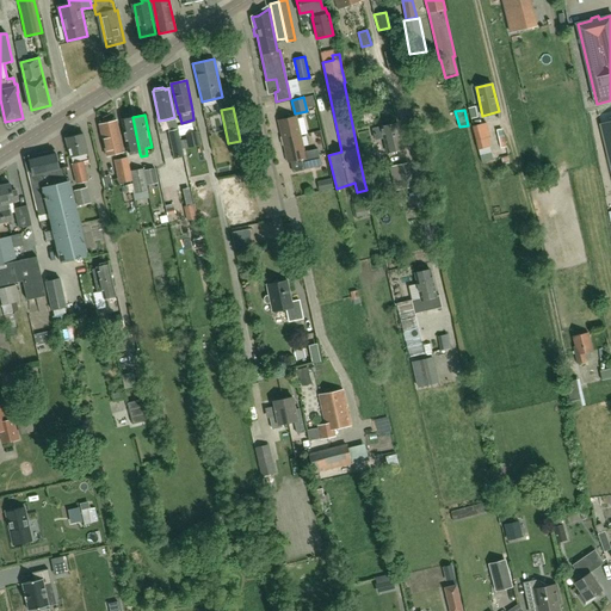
[(303,152),(295,116),(278,121),(288,161),(301,159),(303,170),(321,166),(318,149),(303,152)]
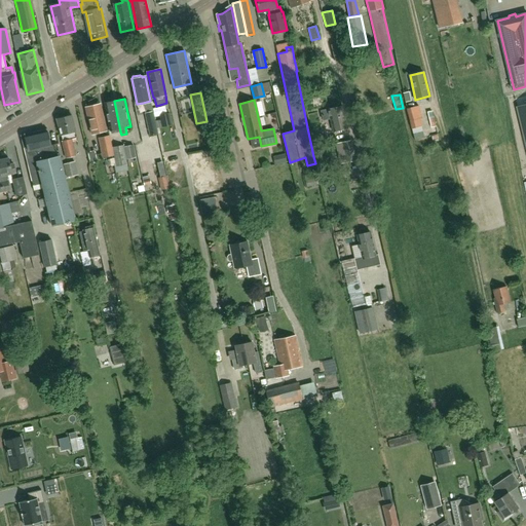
[(111,134),(120,132),(114,101),(104,103),(110,130),(111,134)]
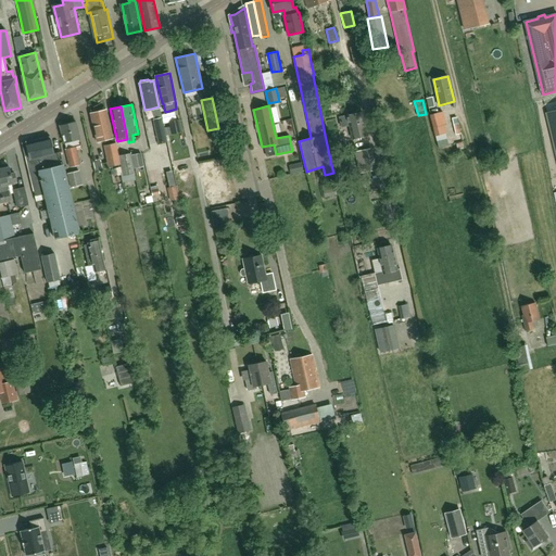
[(105,110),(98,112),(90,113),(97,142),(104,140),(111,139),(105,110)]
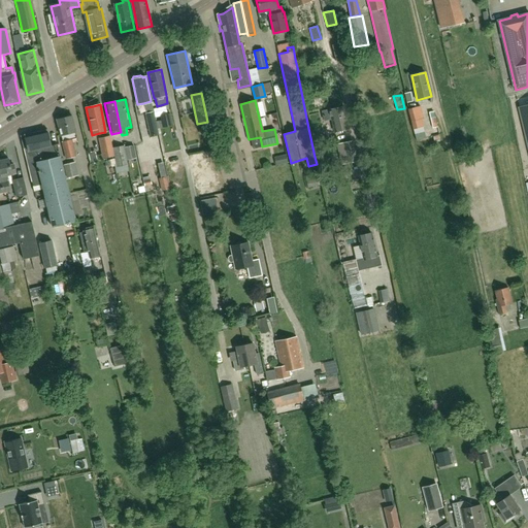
[(527,105),(519,108),(527,147),(527,105)]
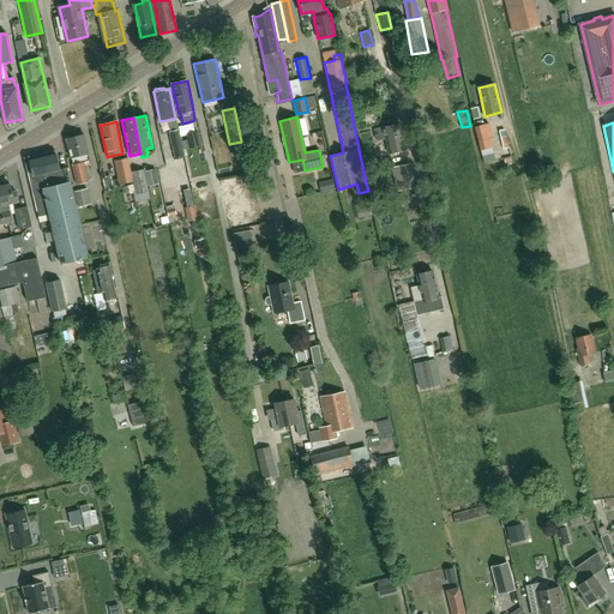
[(377,140),(385,138),(389,154),(405,149),(399,124),(374,130),(377,140)]
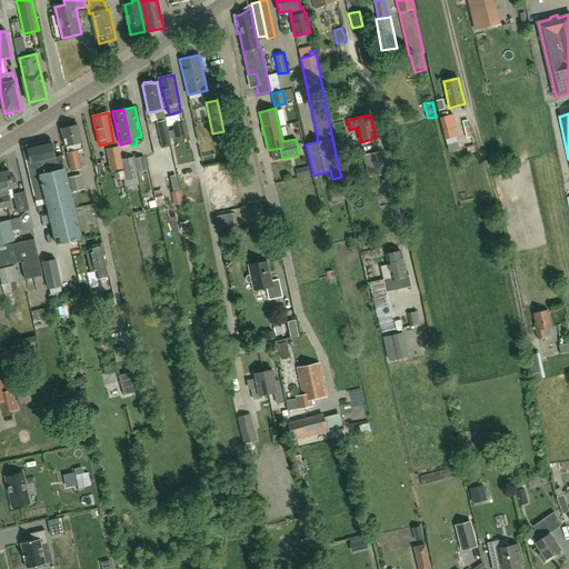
[(440,118),(443,131),(456,127),(452,115),(440,118)]
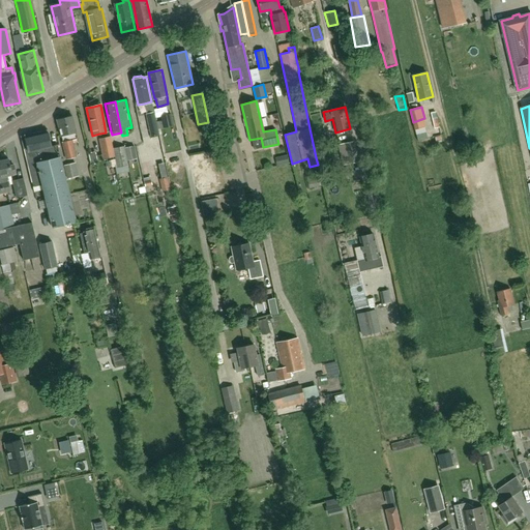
[(436,112),(431,113),(435,128),(439,127),(436,112)]
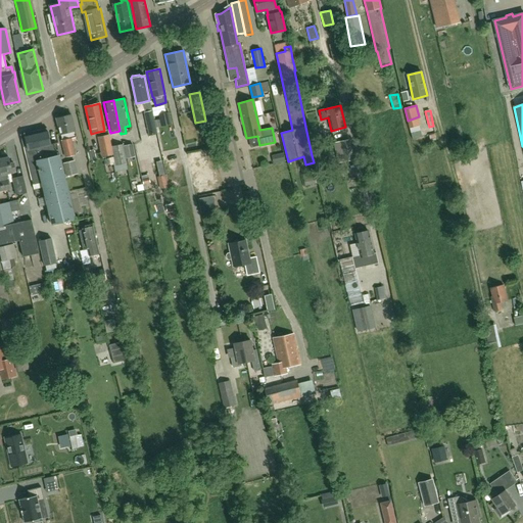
[(152,111),(144,112),(149,136),(157,134),(156,127),(154,121),(152,111)]
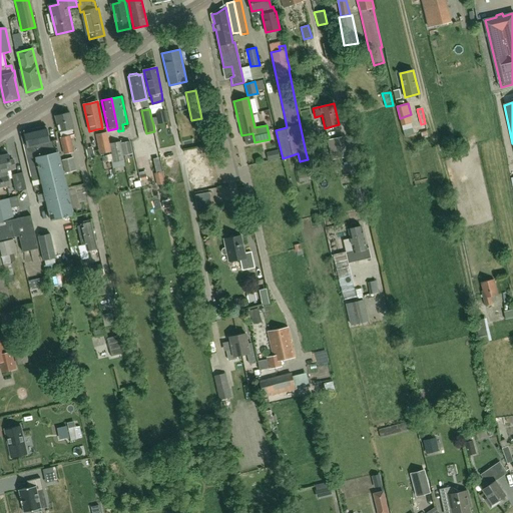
[(156,117),(151,118),(153,124),(157,123),(158,124),(168,122),(165,110),(155,112),(156,117)]
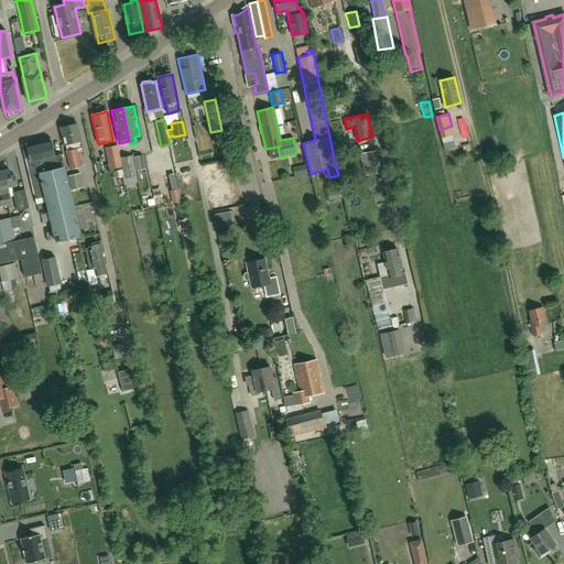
[(76,123),(61,127),(65,144),(66,144),(67,151),(66,151),(71,169),(82,166),(77,149),(83,148),(76,123)]
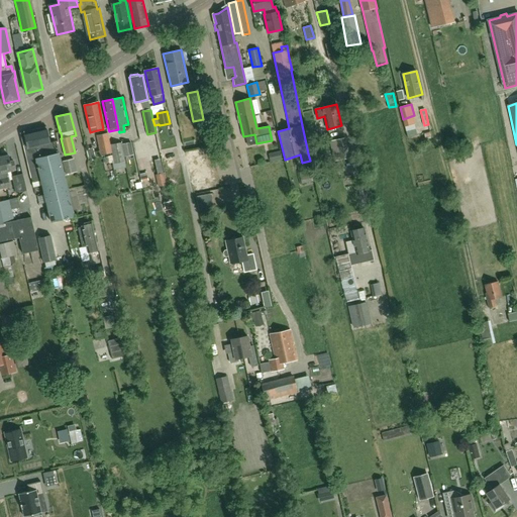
[(165,125),(160,127),(164,147),(169,146),(165,125)]
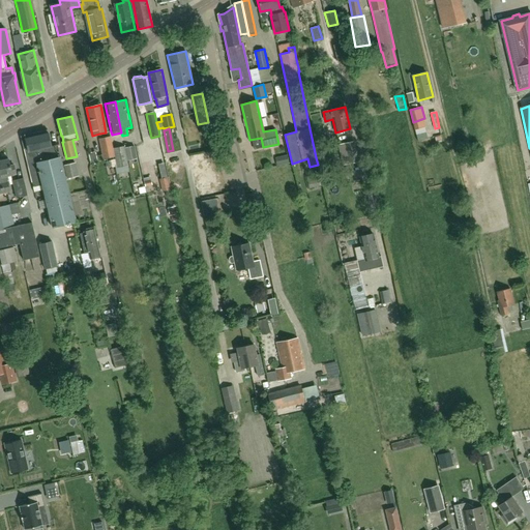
[(38,135),(22,139),(23,143),(32,185),(41,183),(43,190),(46,200),(48,208),(53,228),(76,222),(58,145),(52,146),(49,133),(48,129),(37,131),(38,135)]
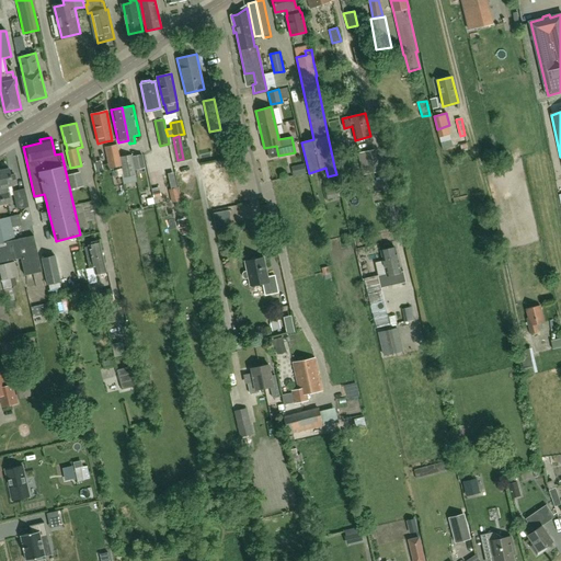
[(117,144),(105,146),(110,168),(122,165),(117,144)]
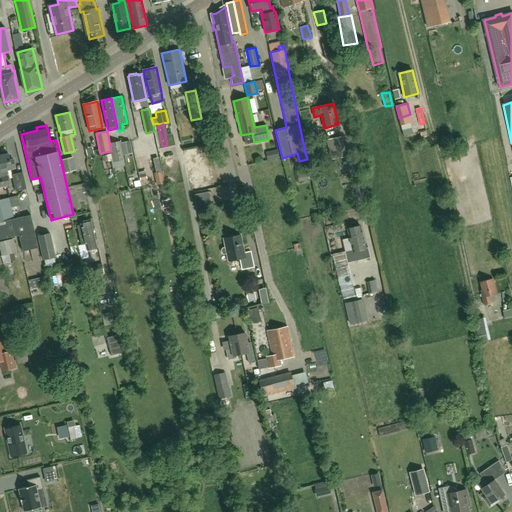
[(333,139),(337,159),(347,157),(342,137),(333,139)]
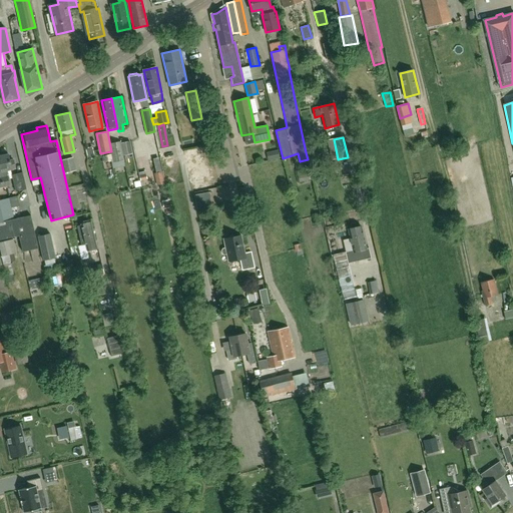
[(117,141),(109,143),(111,150),(113,160),(123,158),(123,155),(120,143),(120,141),(117,141)]
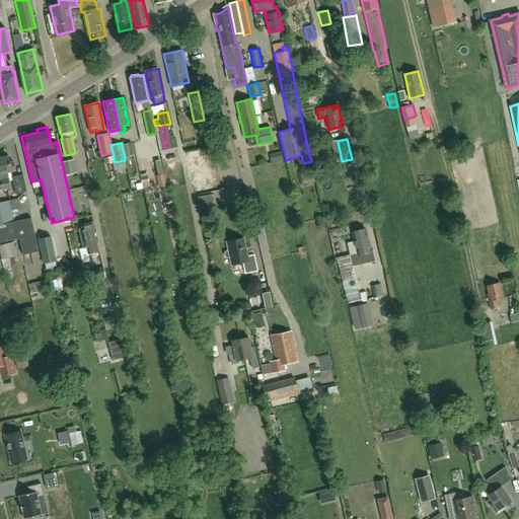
[(132,143),(122,145),(125,157),(135,155),(132,143)]
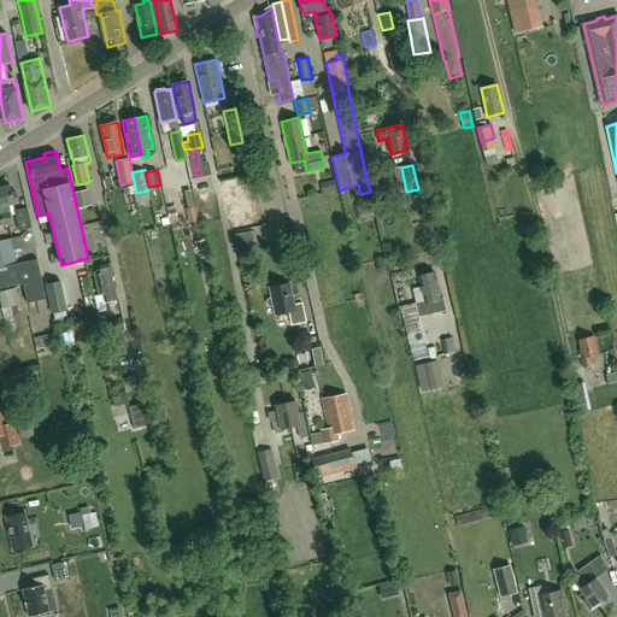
[(11,193),(10,186),(0,187),(0,209),(4,224),(11,223),(10,215),(11,215),(9,205),(13,204),(15,203),(18,201),(16,192),(11,193)]
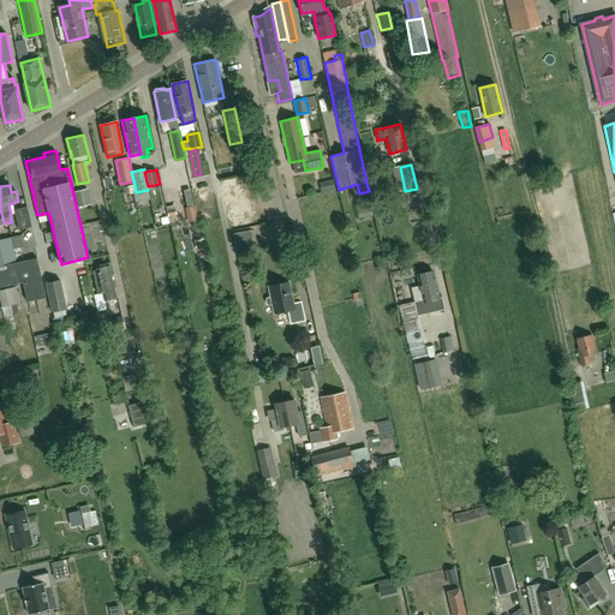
[(88,189),(75,192),(78,208),(91,204),(88,189)]
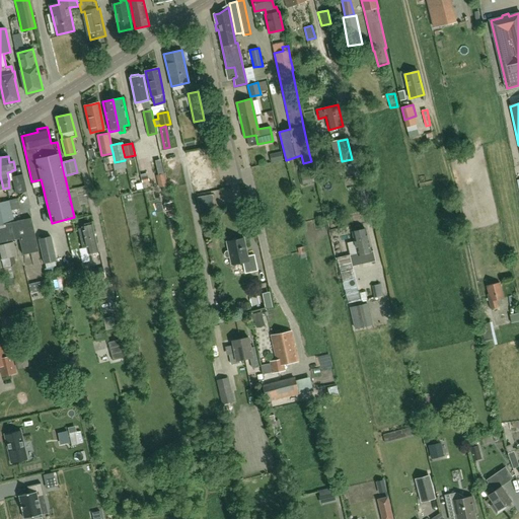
[(160,188),(167,186),(164,173),(157,175),(160,188)]
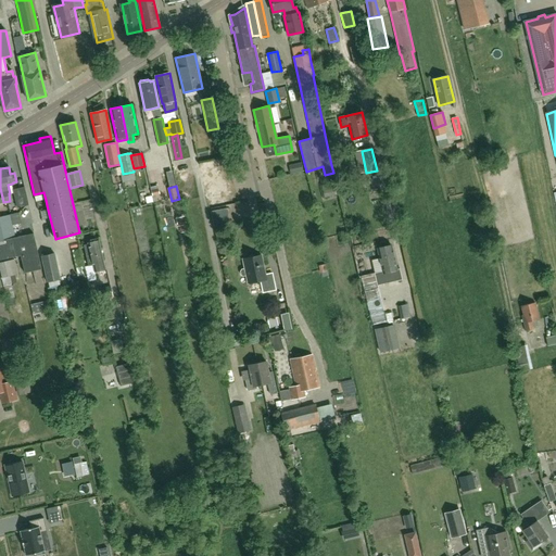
[(25,187),(13,190),(15,202),(16,207),(29,204),(28,201),(25,187)]
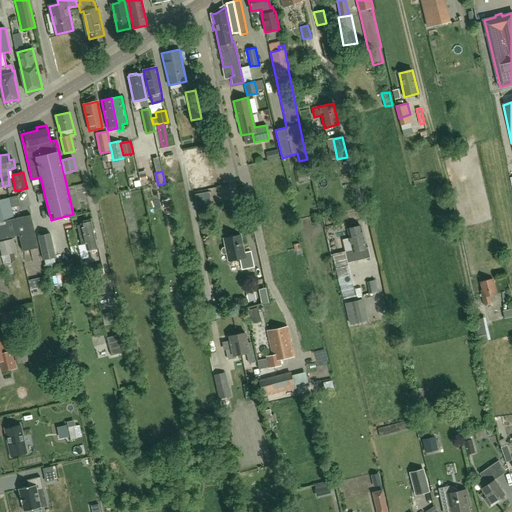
[(212,205),(209,192),(194,195),(197,208),(212,205)]
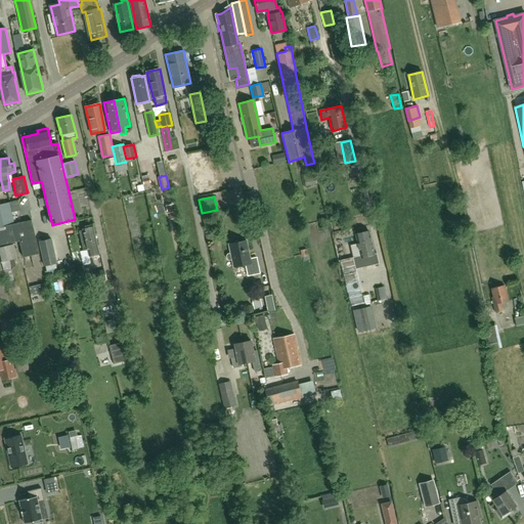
[(0,244),(18,241),(23,257),(40,253),(32,219),(14,223),(9,203),(0,204),(0,244)]
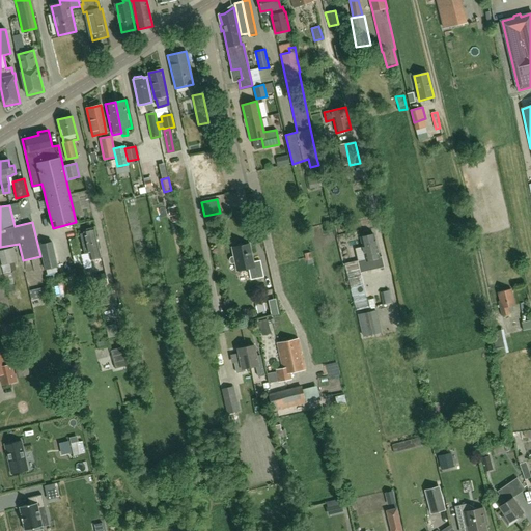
[(84,232),(84,233),(80,234),(82,243),(86,243),(90,259),(100,257),(94,230),(84,232)]
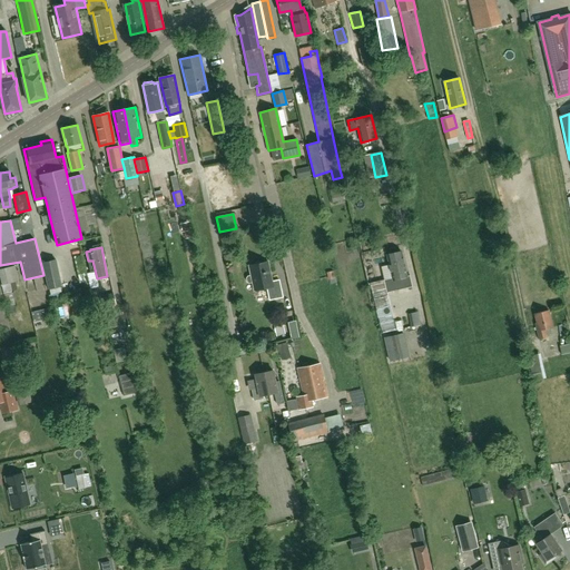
[(383,281),(370,283),(376,305),(383,333),(396,331),(391,308),(390,302),(386,293),(412,287),(410,276),(408,276),(402,252),(386,255),(389,265),(381,267),(383,281)]
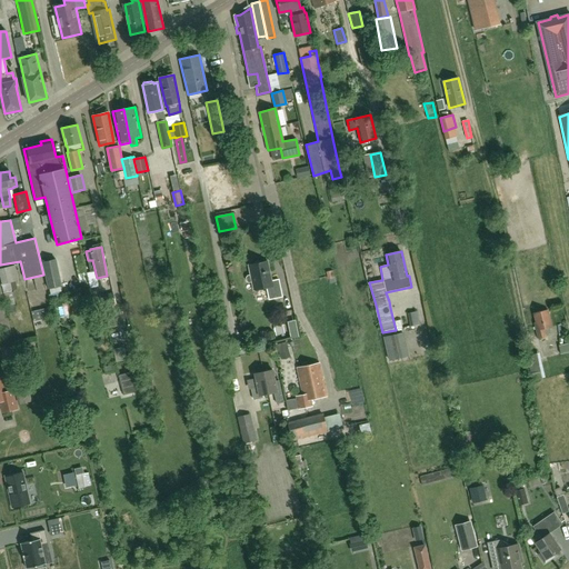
[(83,282),(90,282),(87,256),(80,256),(83,282)]
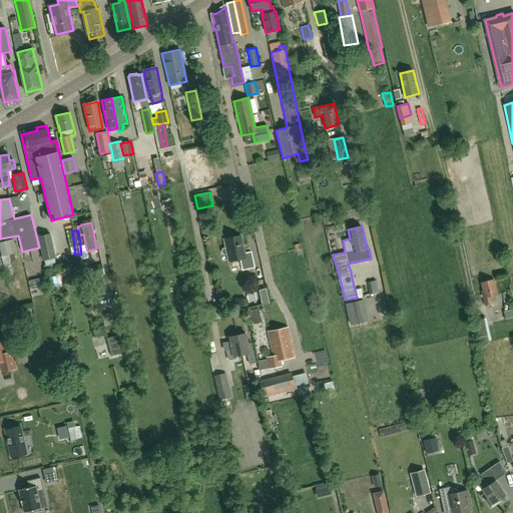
[(50,233),(38,236),(43,261),(44,261),(54,259),(56,259),(51,234),(50,233)]
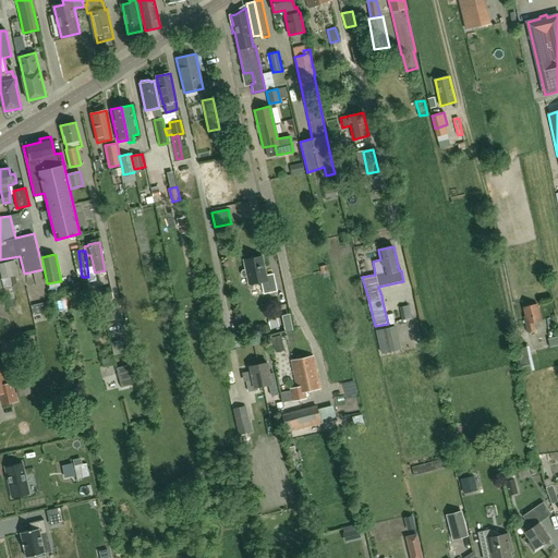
[(244,278),(247,277),(249,284),(262,281),(264,293),(276,291),(273,274),(266,275),(262,256),(256,257),(255,256),(251,257),(250,258),(243,259),(245,270),(242,270),(241,273),(242,277),(244,278)]
